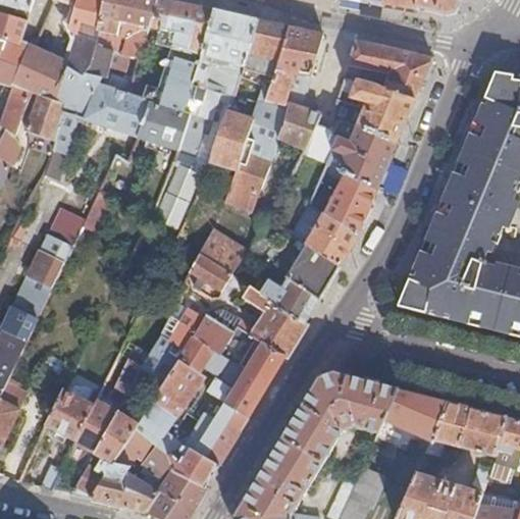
[(0,1),(28,9),(30,0),(0,0),(0,1)]
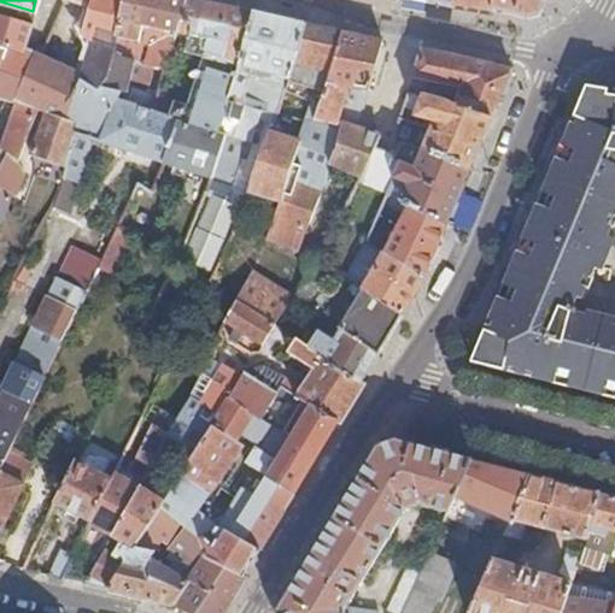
[(89,0),(80,30),(85,37),(89,40),(77,71),(80,72),(78,77),(95,88),(106,74),(111,52),(121,0),(89,0)]
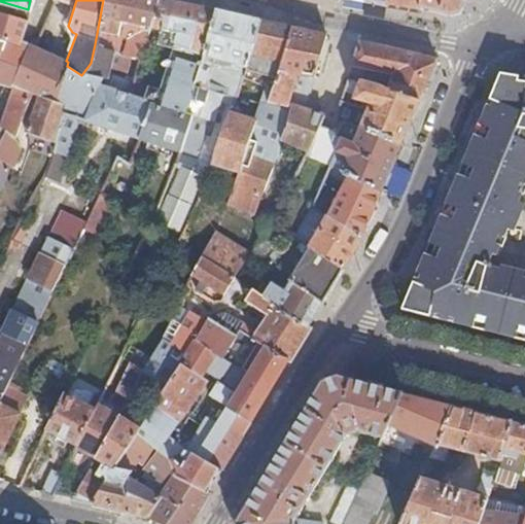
[(127,35),(123,53),(139,58),(147,32),(155,0),(103,0),(95,44),(104,46),(107,31),(127,35)]
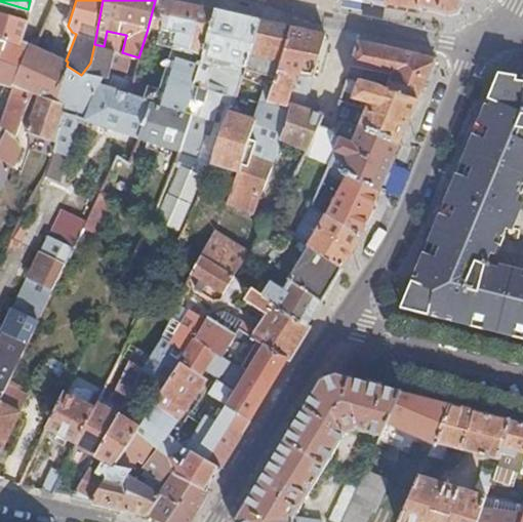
[(138,75),(133,73),(132,79),(127,94),(149,102),(137,136),(177,150),(185,128),(185,111),(203,49),(213,8),(185,2),(175,0),(155,0),(147,32),(157,36),(155,44),(169,48),(157,91),(136,83),(138,75)]
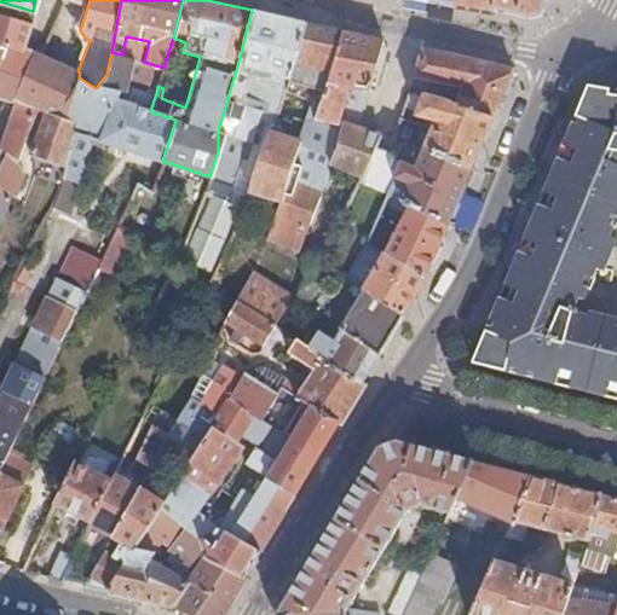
[(495,0),(494,6),(524,15),(529,16),(541,12),(545,0),(495,0)]
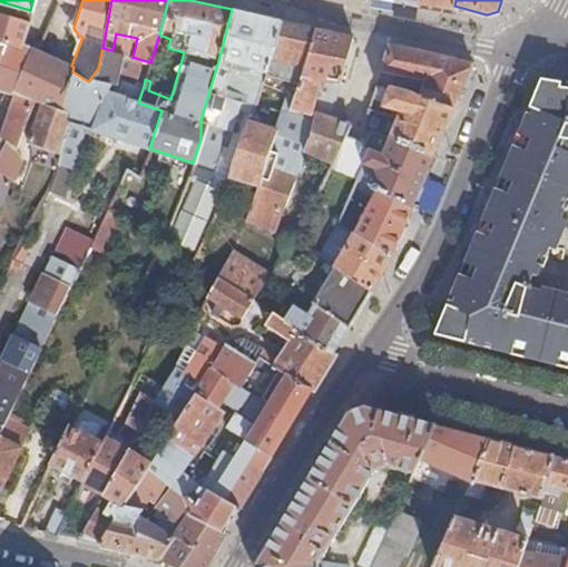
[(201,139),(193,163),(189,170),(202,175),(204,167),(211,170),(221,143),(226,144),(240,100),(247,103),(257,69),(264,70),(280,20),(257,15),(232,9),(221,54),(201,120),(201,139)]
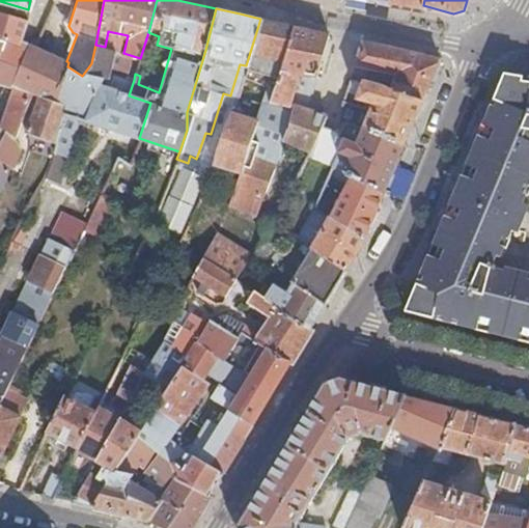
[(26,20),(25,19),(0,12),(0,81),(11,84),(28,44),(20,39),(26,20)]
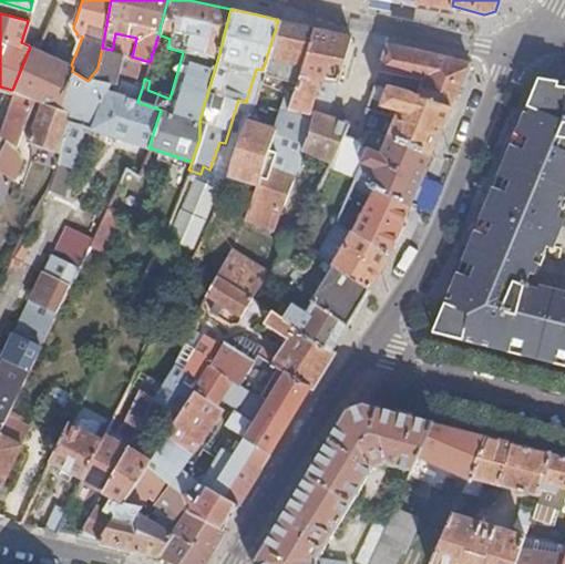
[(259,81),(293,93),(312,28),(297,24),(278,20),(263,70),(259,81)]
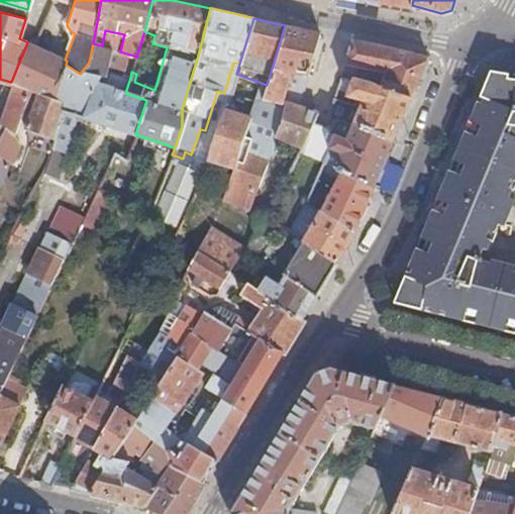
[(263,97),(284,103),(297,106),(297,105),(319,32),(303,29),(285,25),(267,85),(263,97)]
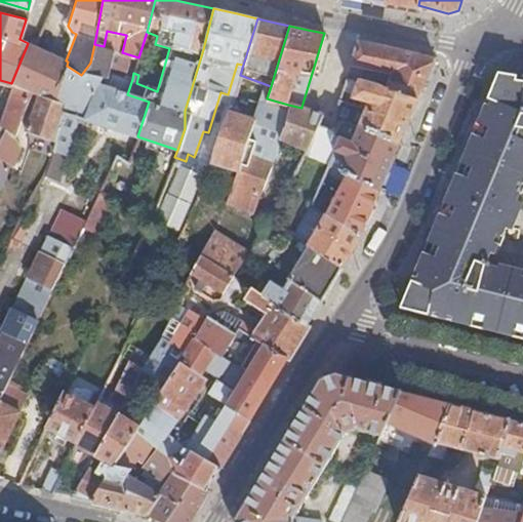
[(352,59),(349,71),(368,78),(371,75),(372,69),(376,70),(375,75),(388,77),(385,87),(416,101),(434,57),(400,49),(375,44),(358,39),(352,59)]
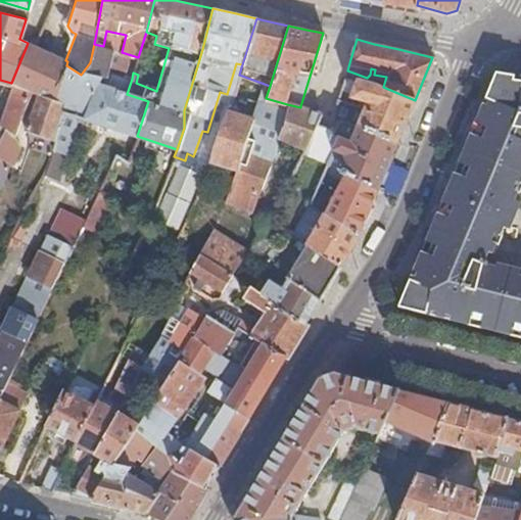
[(12,84),(31,90),(38,93),(24,128),(53,138),(61,111),(63,103),(53,98),(66,65),(67,61),(65,60),(32,45),(32,46),(28,43),(11,83),(12,84)]
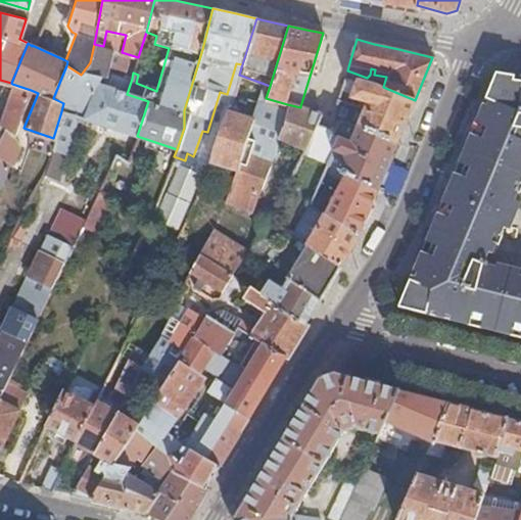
[(61,111),(70,114),(137,136),(148,101),(127,94),(132,79),(106,73),(111,49),(103,46),(94,44),(90,62),(81,75),(66,65),(53,98),(63,103),(61,111)]
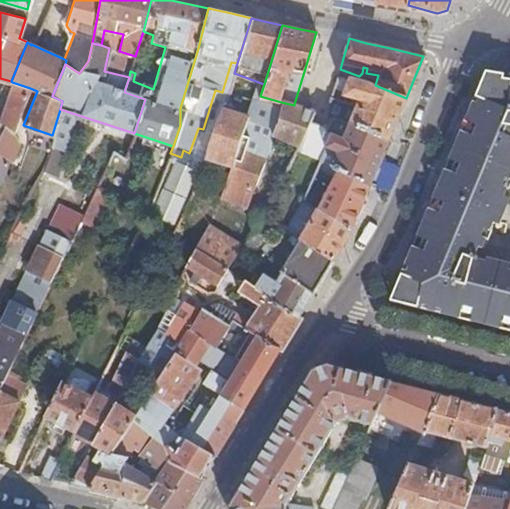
[(509,137),(508,137),(501,118),(509,77),(509,74),(497,72),(484,70),(388,298),(398,301),(406,303),(456,315),(473,257),(477,244),(481,246),(484,239),(494,215),(500,217),(506,203),(500,200),(509,175),(509,137)]
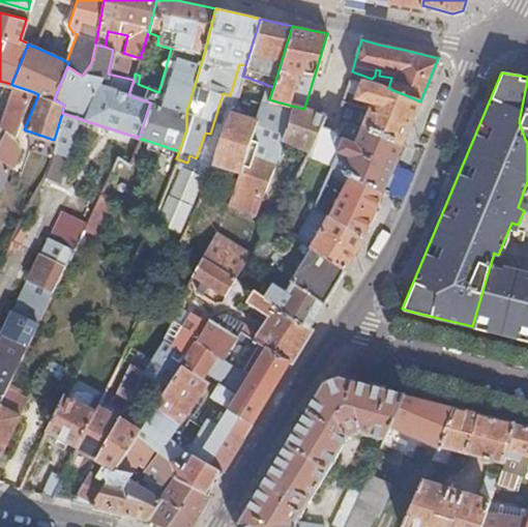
[(527,80),(519,122),(526,142),(527,142),(527,80)]
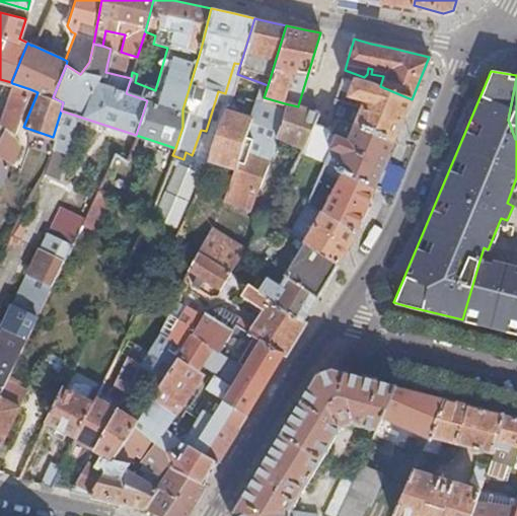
[(412,99),(380,86),(356,79),(355,80),(348,95),(358,99),(356,104),(335,96),(330,107),(330,116),(345,121),(355,127),(394,141),(403,118),(412,99)]
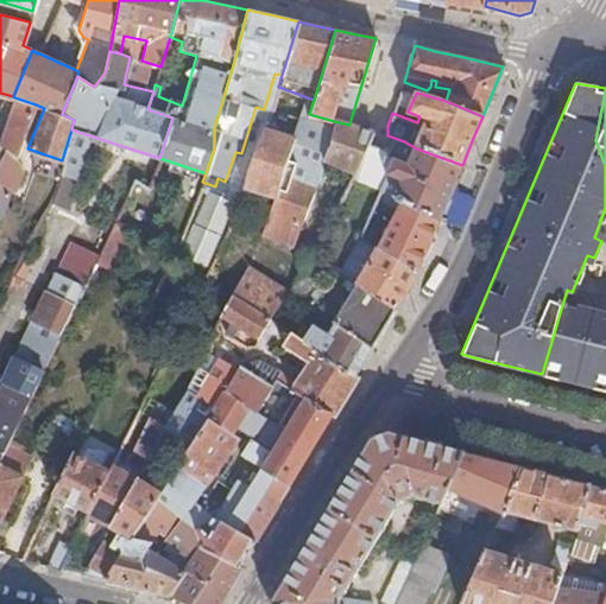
[(0,159),(5,150),(16,154),(16,153),(36,105),(14,97),(8,110),(12,112),(0,141),(0,159)]
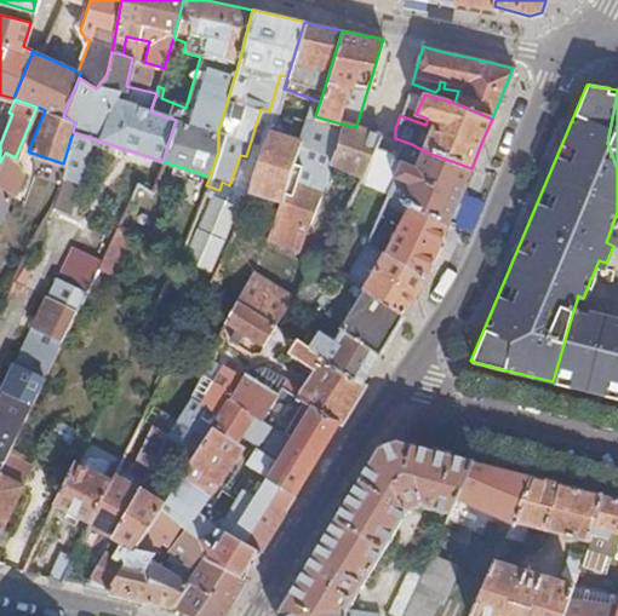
[(326,176),(331,162),(336,151),(337,148),(341,124),(315,116),(307,142),(279,132),(269,130),(250,189),(250,190),(281,200),(292,163),(326,176)]
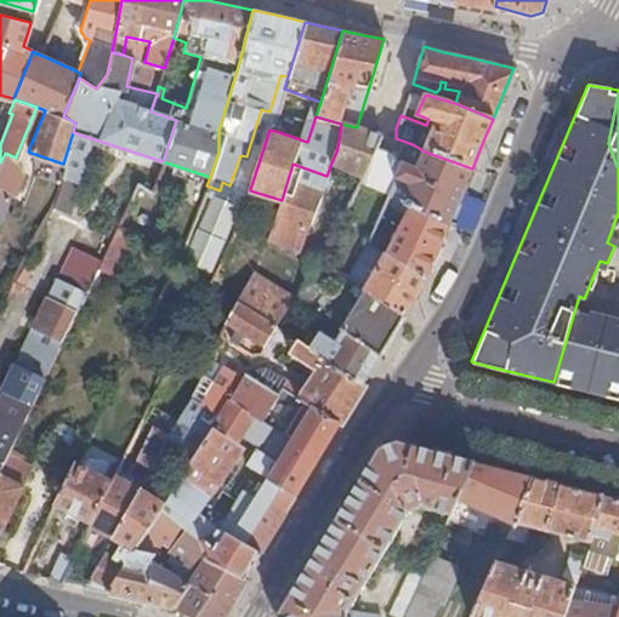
[(338,148),(336,152),(331,163),(361,176),(375,144),(380,133),(357,126),(357,127),(341,124),(338,148)]
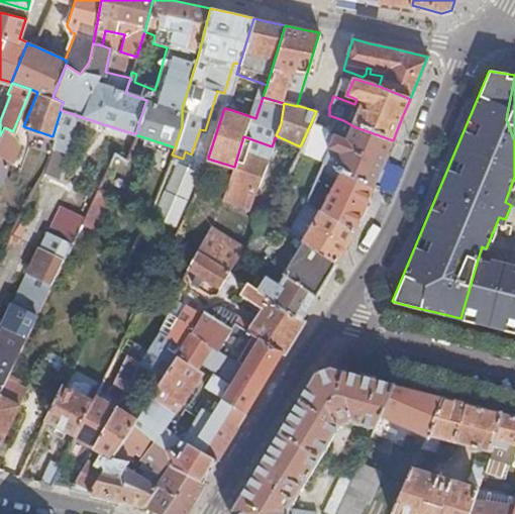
[(45,163),(41,172),(57,176),(70,131),(65,130),(70,113),(61,110),(53,136),(45,163)]
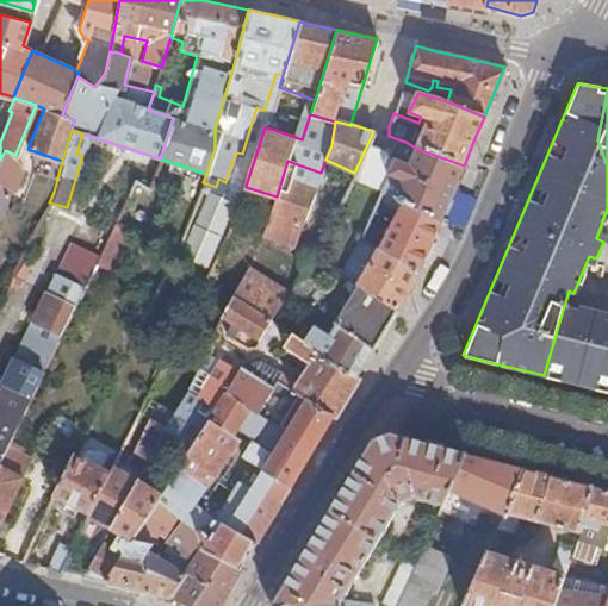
[(385,149),(389,151),(411,160),(409,166),(386,157),(385,162),(388,169),(390,169),(388,174),(403,181),(396,198),(440,220),(452,194),(464,166),(417,149),(405,142),(389,136),(385,136),(385,148),(385,149)]
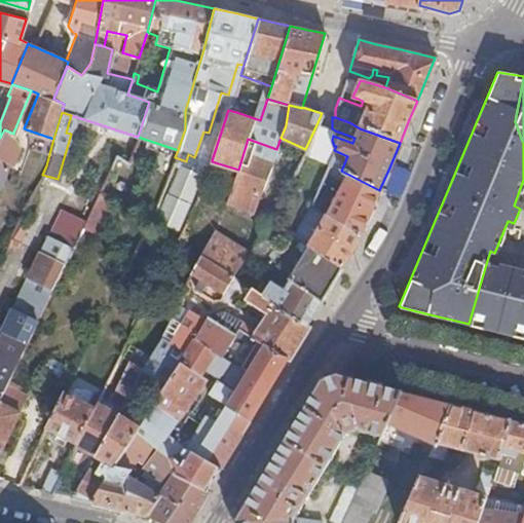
[(332,128),(332,127),(317,122),(305,149),(304,153),(329,163),(334,150),(336,146),(334,146),(332,140),(333,136),(335,131),(332,128)]
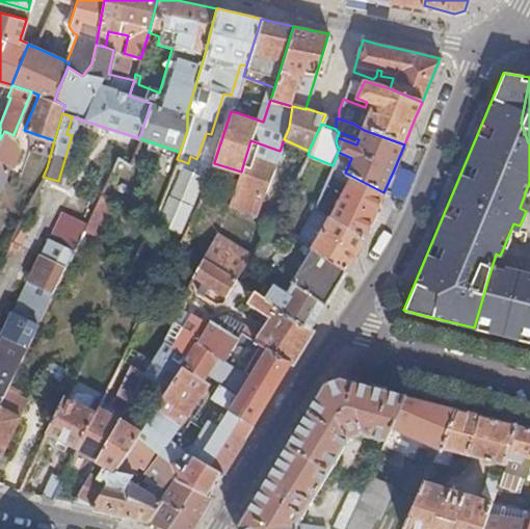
[(20,148),(14,134),(14,135),(4,131),(0,139),(0,158),(12,164),(20,148)]
